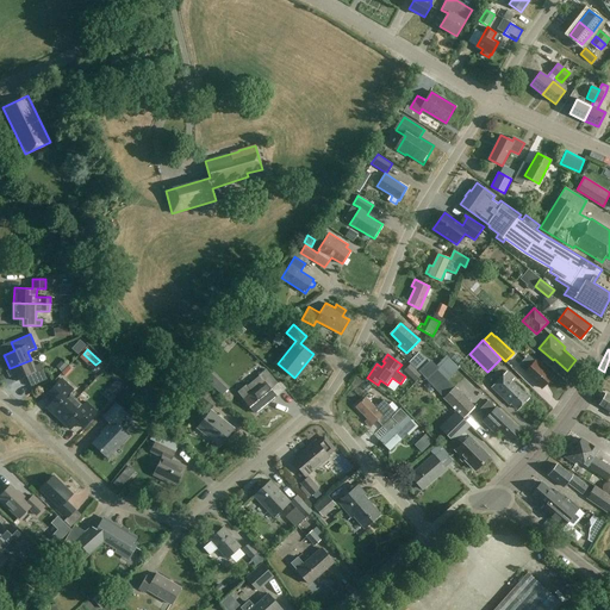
[(56,367),(61,372),(68,365),(63,359),(56,367)]
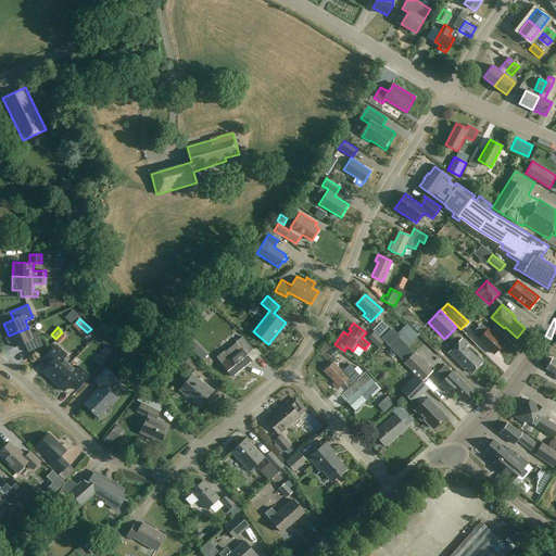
[(386,327),(378,335),(382,339),(390,330),(386,327)]
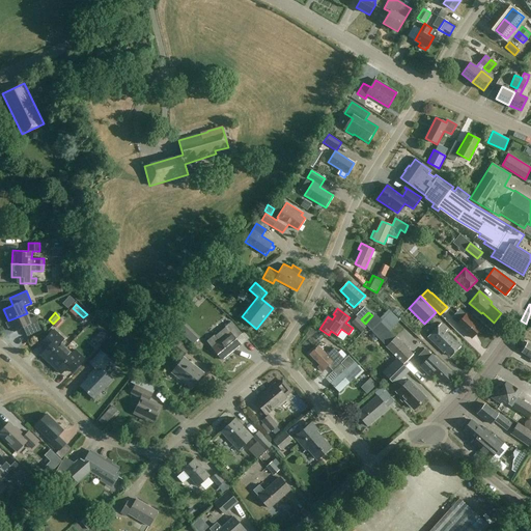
[(27,313),(8,320),(14,332),(23,328),(26,334),(26,336),(42,330),(35,316),(29,318),(27,313)]
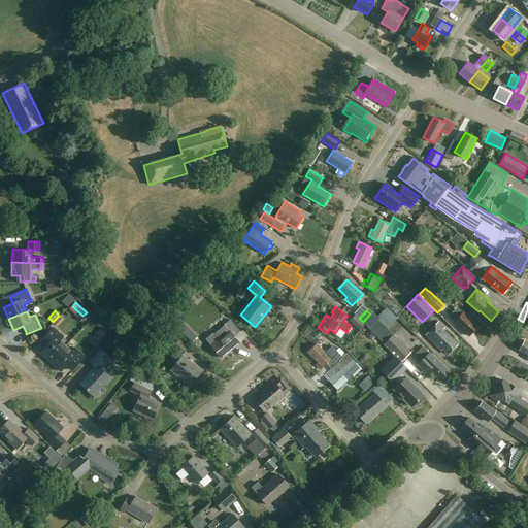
[(463,311),(455,322),(469,336),(479,326),(463,311)]
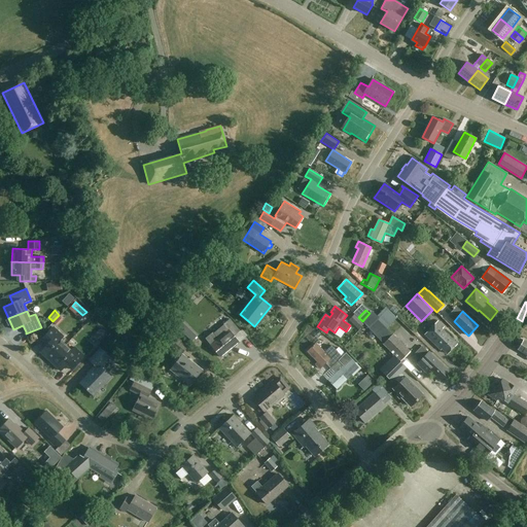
[(358,330),(364,324),(361,321),(354,314),(348,320),(358,330)]
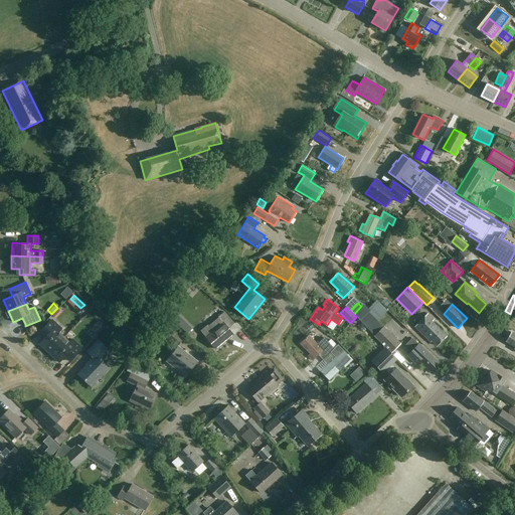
[(57,318),(64,312),(61,308),(53,314),(57,318)]
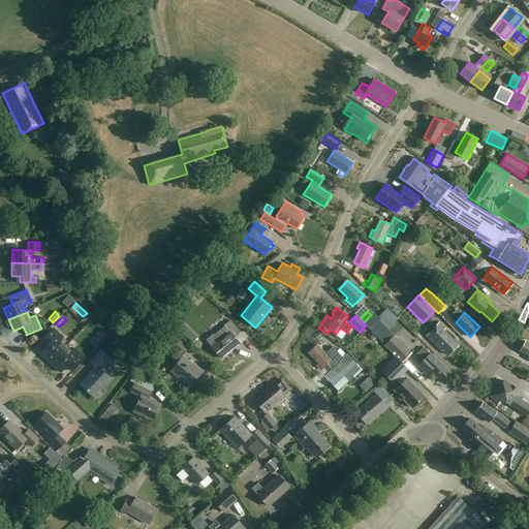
[(206,340),(221,359),(240,343),(235,338),(241,333),(230,320),(224,325),(225,327),(215,335),(214,334),(206,340)]
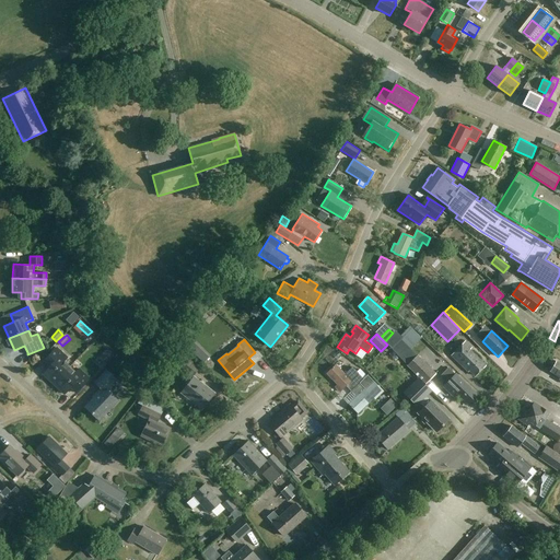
[(401,339),(392,349),(407,365),(406,366),(419,378),(426,385),(436,374),(401,339)]
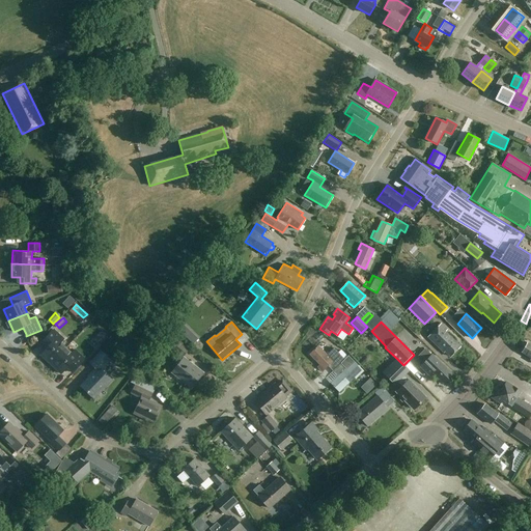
[(441,323),(427,337),(438,347),(440,347),(445,353),(446,351),(451,356),(460,346),(445,332),(447,329),(441,323)]
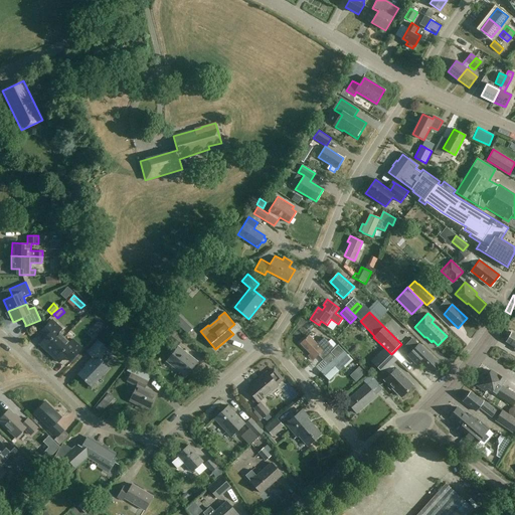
[(48,353),(63,338),(58,333),(61,329),(52,320),(39,334),(44,338),(39,344),(48,353)]
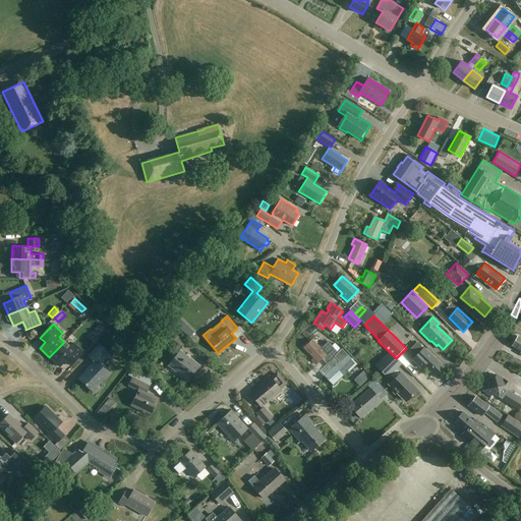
[(106,330),(100,325),(93,333),(99,338),(106,330)]
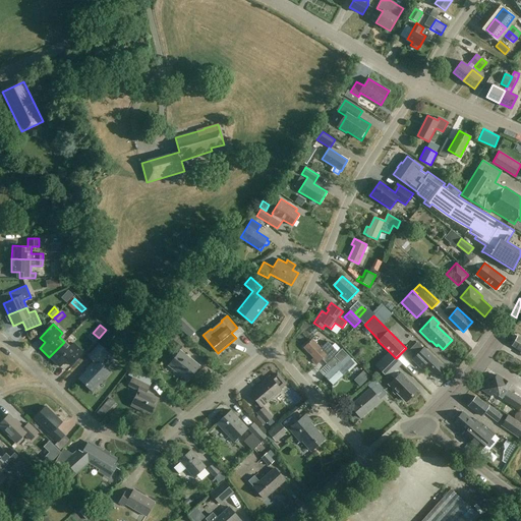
[(404,342),(407,339),(393,325),(390,328),(404,342)]
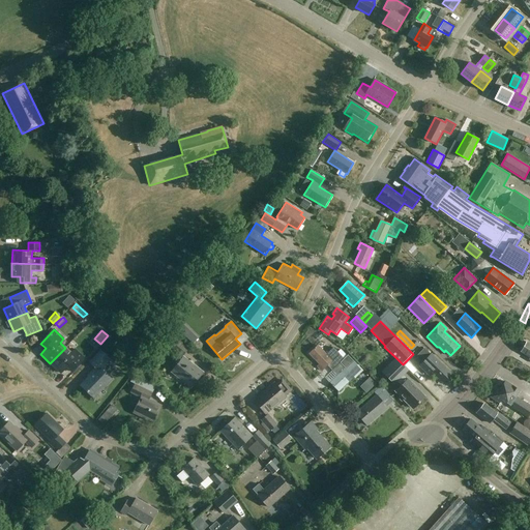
[(171,336),(166,343),(176,351),(181,345),(171,336)]
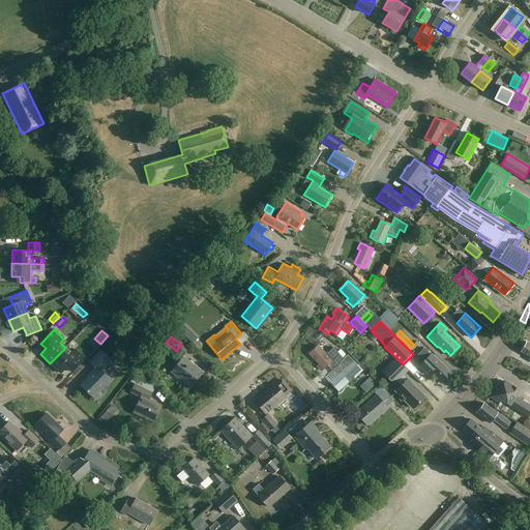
[(529,357),(529,358),(529,360),(529,344),(526,342),(521,352),(529,357)]
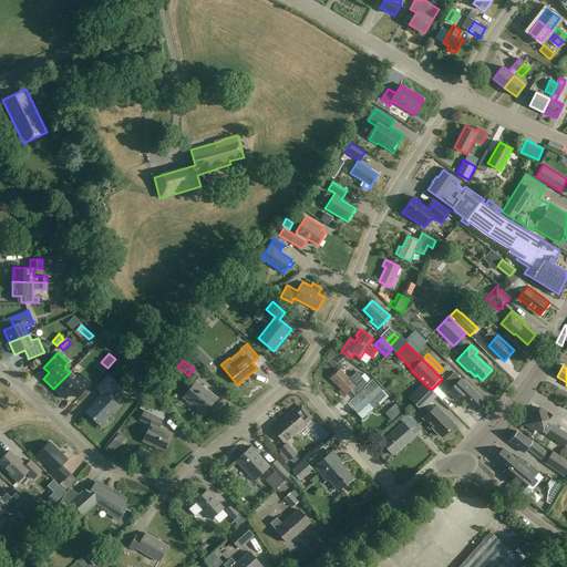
[(356,395),(368,383),(366,381),(369,377),(364,372),(361,377),(357,371),(349,379),(339,369),(330,378),(342,390),(339,392),(344,398),(351,391),(356,395)]
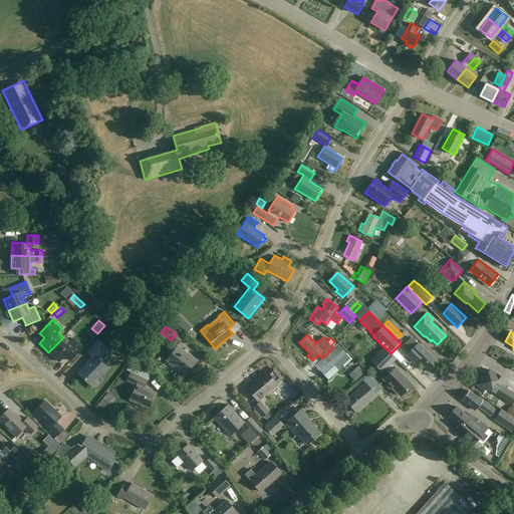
[(63,337),(48,352),(58,361),(63,355),(69,361),(81,348),(72,339),(68,342),(63,337)]
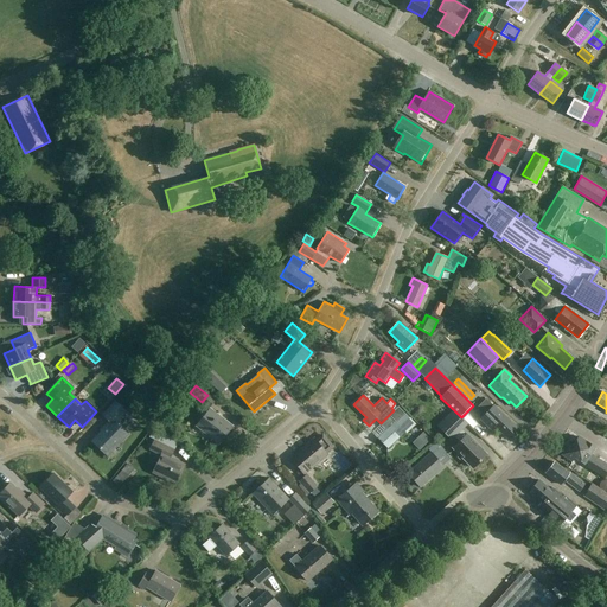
[(114,401),(102,415),(109,422),(103,427),(104,428),(91,442),(107,457),(127,434),(115,423),(126,411),(114,401)]
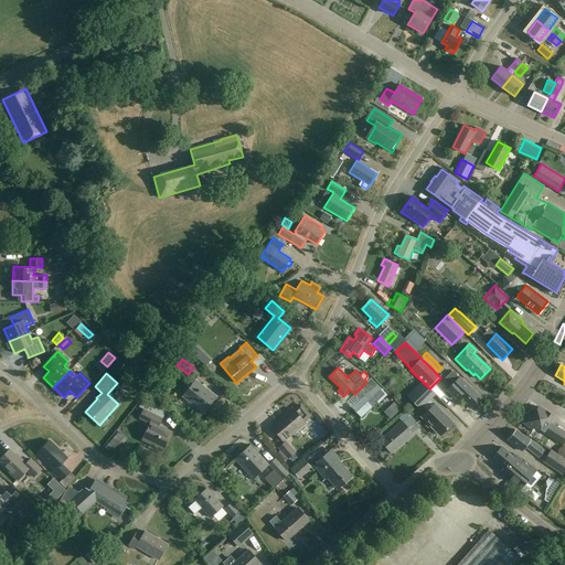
[(473,407),(482,398),(460,376),(448,388),(457,398),(460,395),(473,407)]
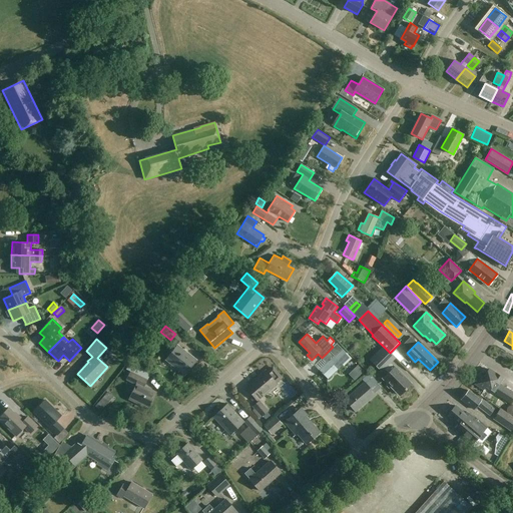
[(333,347),(322,358),(327,364),(319,371),(328,379),(343,364),(344,366),(352,359),(336,344),(333,347)]
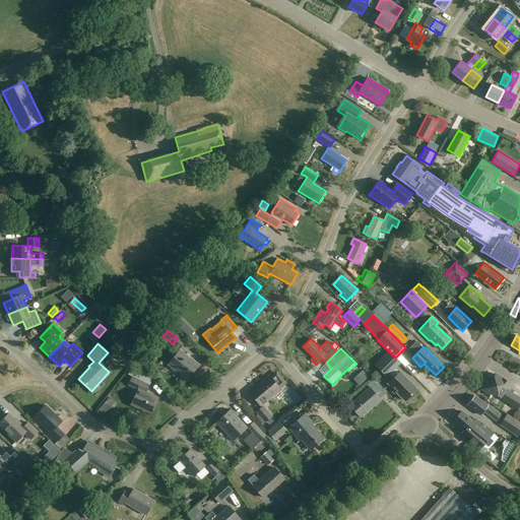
[(180,349),(168,365),(188,380),(200,365),(180,349)]
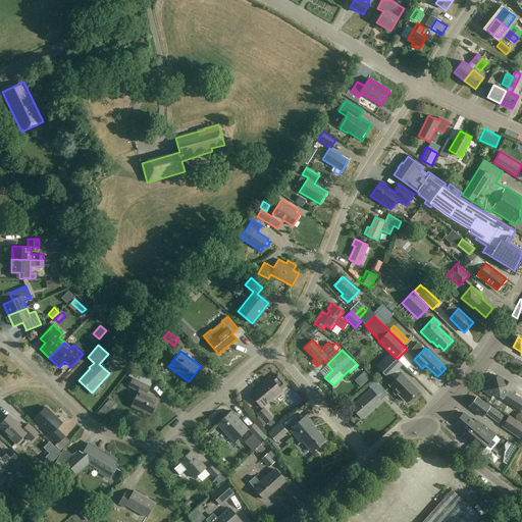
[(390,353),(376,366),(388,377),(392,374),(396,379),(389,384),(395,389),(394,390),(394,393),(396,395),(398,395),(399,394),(407,402),(419,390),(402,373),(401,373),(397,369),(402,364),(397,359),(390,353)]
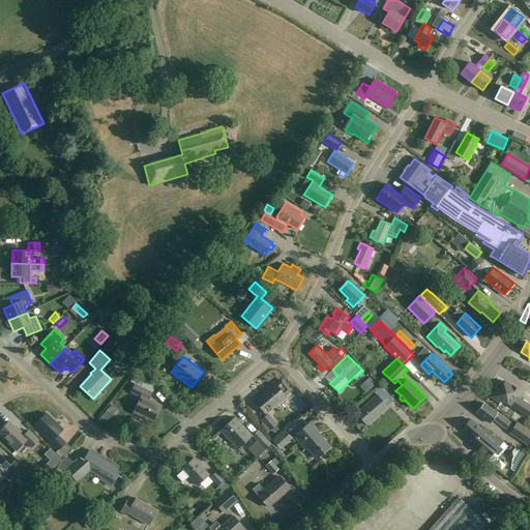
[(286,377),(280,382),(288,392),(294,387),(286,377)]
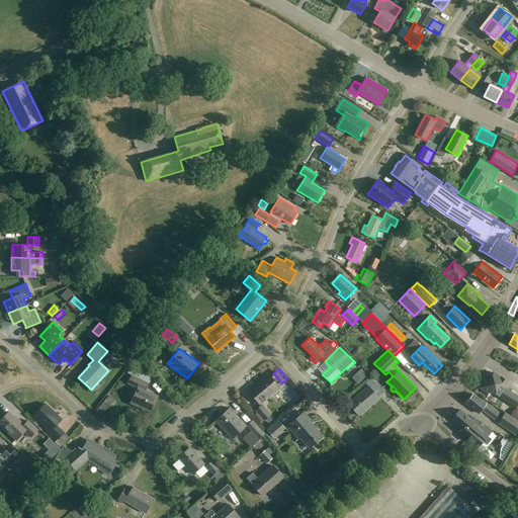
[(367,375),(361,369),(352,378),(358,384),(367,375)]
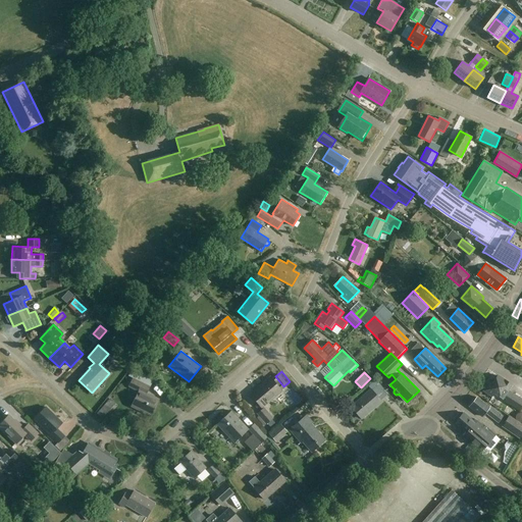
[(491,383),(488,381),(483,390),(491,396),(493,393),(503,398),(502,399),(520,411),(521,407),(521,399),(508,389),(512,384),(498,375),(491,383)]
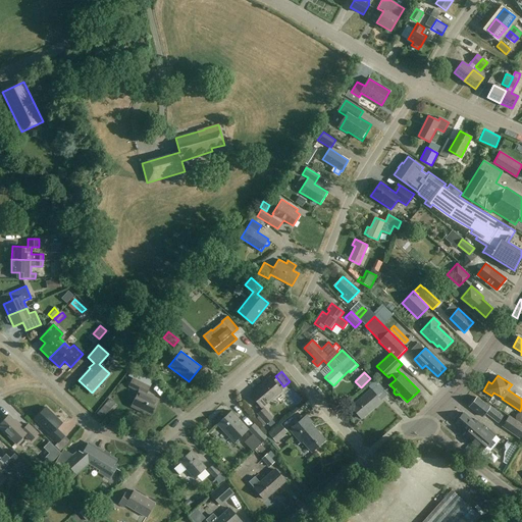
[(151,416),(159,400),(147,394),(150,386),(133,378),(128,386),(139,392),(132,406),(151,416)]
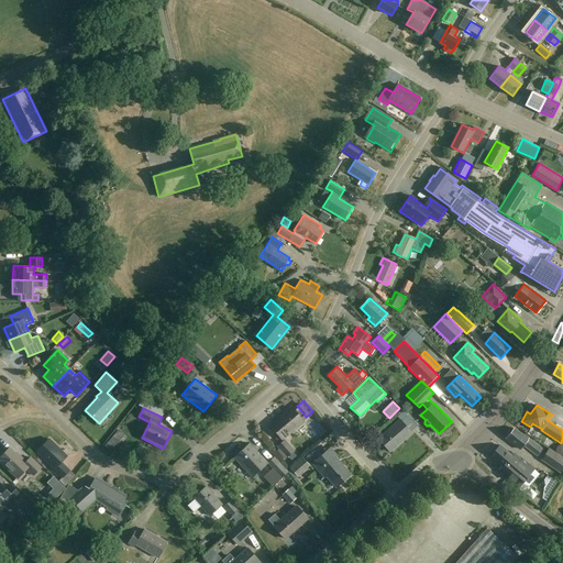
[(287,457),(288,456),(291,461),(297,456),(294,453),(295,452),(284,439),(304,421),(291,408),(271,426),(284,441),(277,446),(287,457)]
